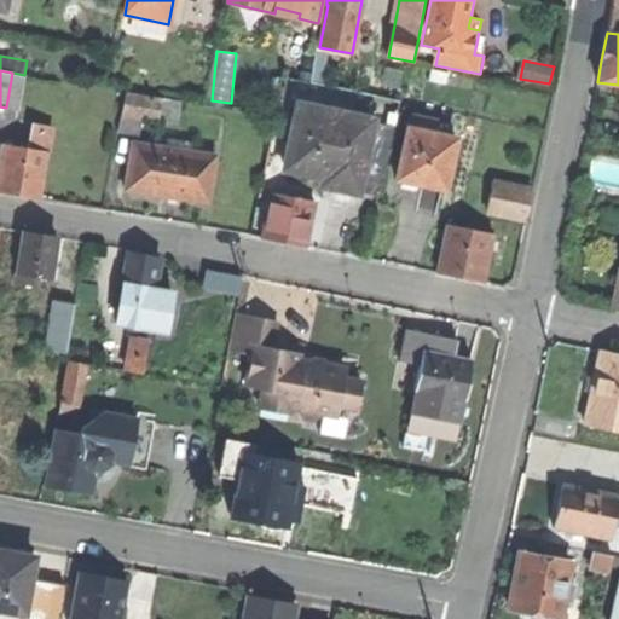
[(24,75),(12,73),(6,108),(18,110),(24,75)]
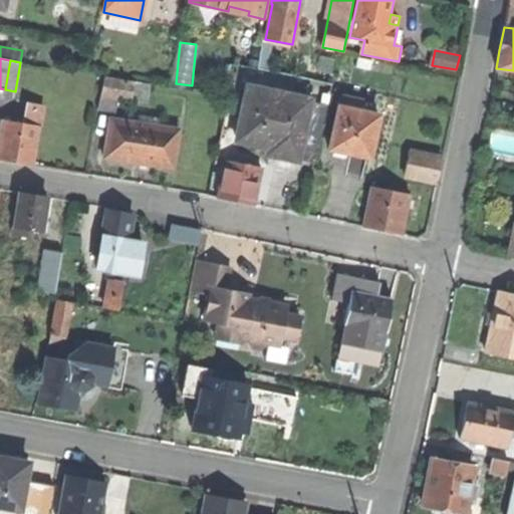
[(133,98),(136,81),(104,75),(97,109),(114,112),(117,95),(133,98)]
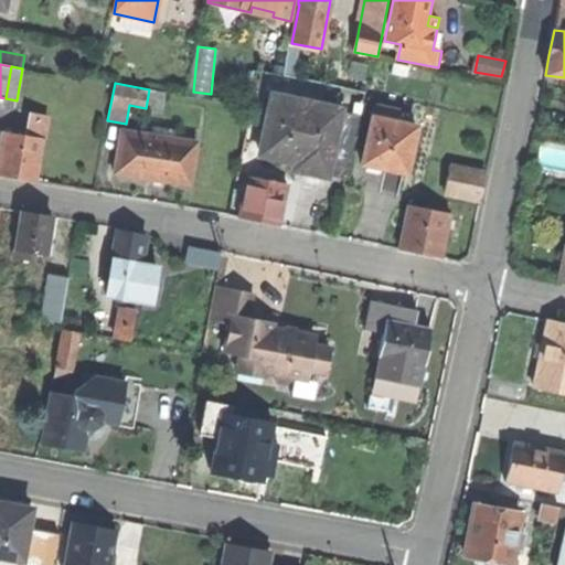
[(163,92),(149,89),(146,108),(160,110),(163,92)]
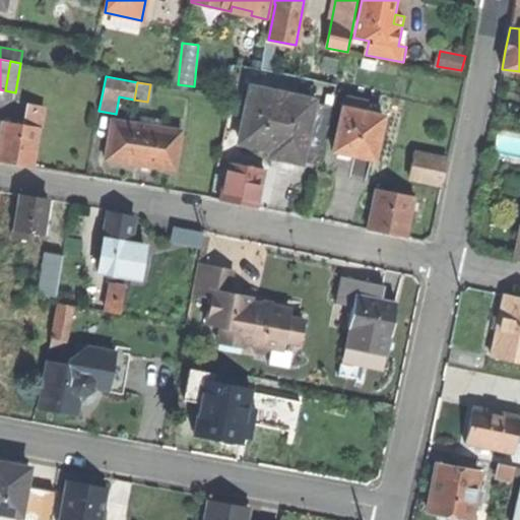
[(319,165),(331,106),(312,102),(312,101),(251,88),(241,141),(281,149),(280,156),(294,159),(319,165)]
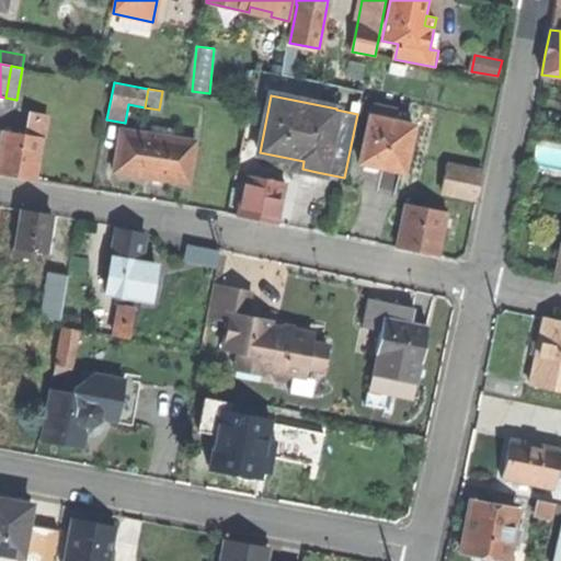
[(378,167),(403,172),(413,126),(391,121),(393,111),(380,107),(378,117),(370,116),(359,162),(378,167)]
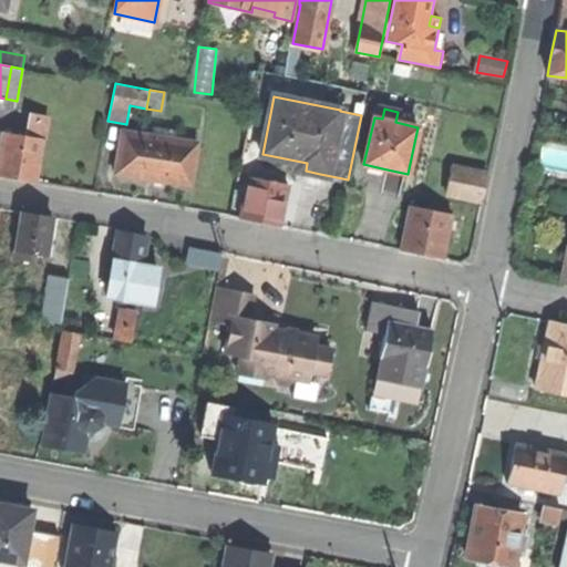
[(27,136),(44,140),(48,117),(30,114),(27,136)]
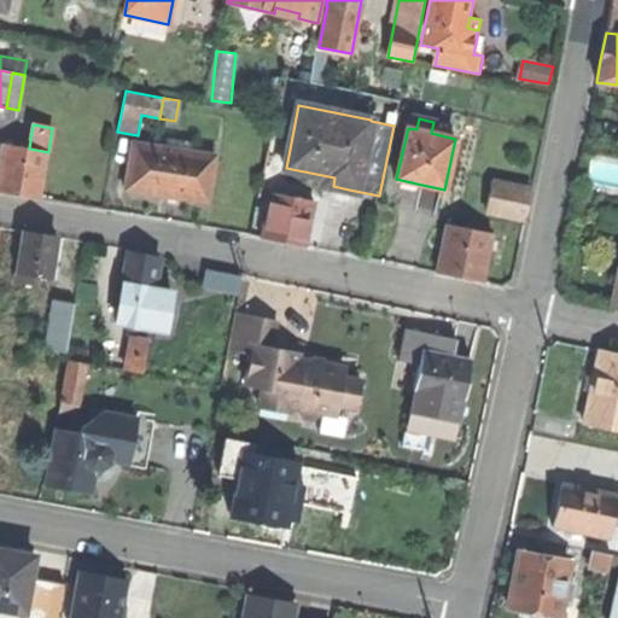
[(172,149),(191,151),(192,144),(173,140),(172,149)]
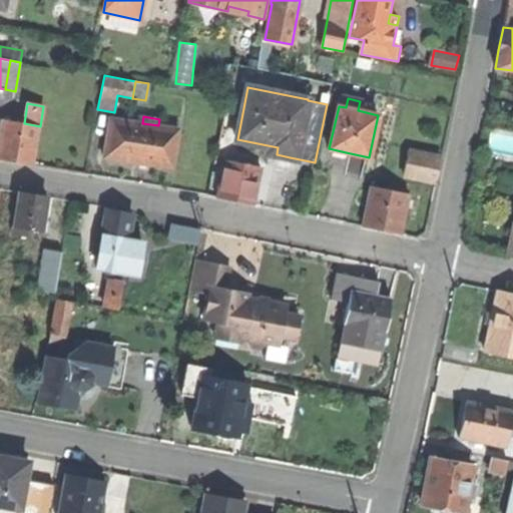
[(158,125),(142,123),(110,118),(104,157),(142,163),(172,168),(178,129),(158,125)]
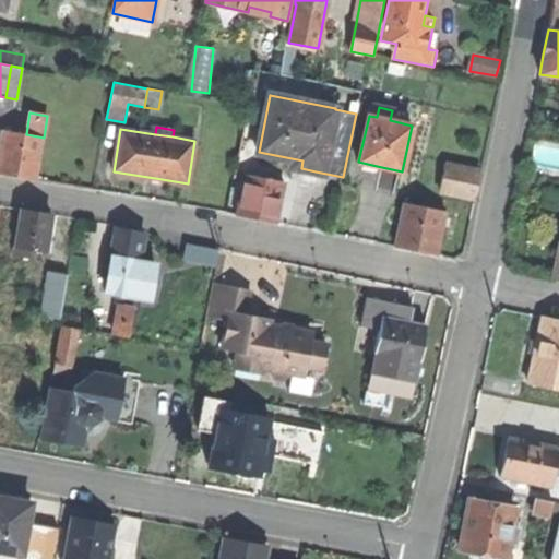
[(0,173),(37,179),(44,138),(26,134),(3,131),(1,143),(0,149),(0,173)]
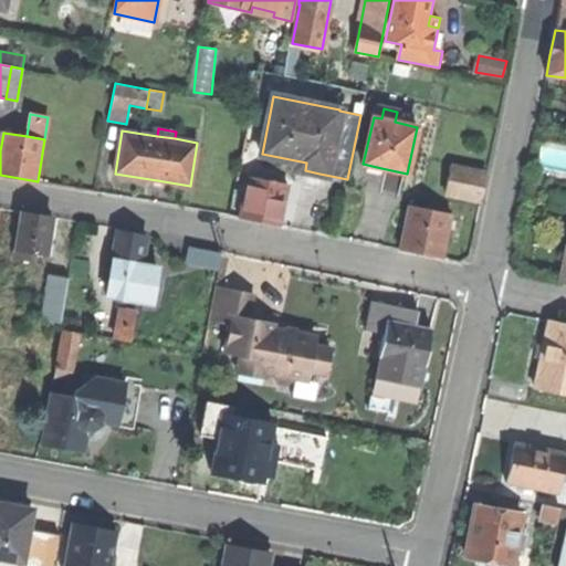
[(446,192),(481,200),(486,173),(451,165),(446,192)]
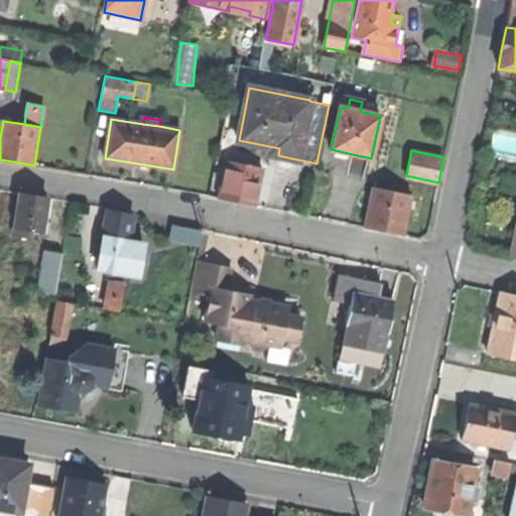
[(249,166),(246,165),(227,161),(219,198),(254,205),(258,186),(262,168),(249,166)]
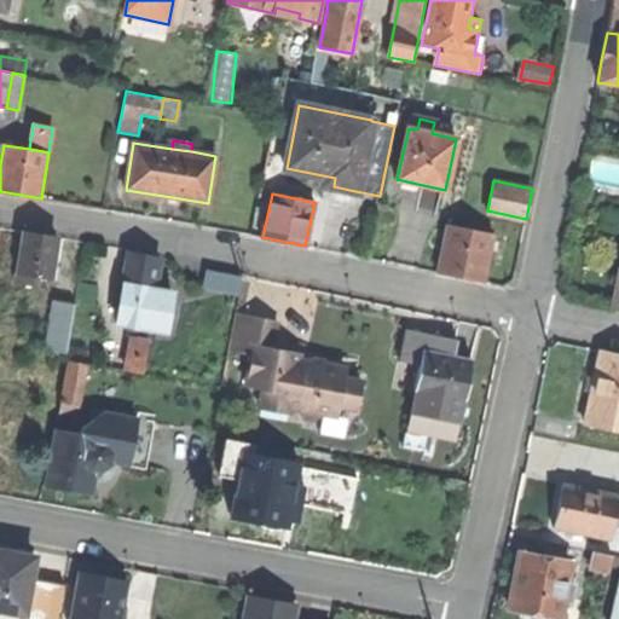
[(490,247),(492,235),(447,225),(438,273),(482,282),(490,247)]
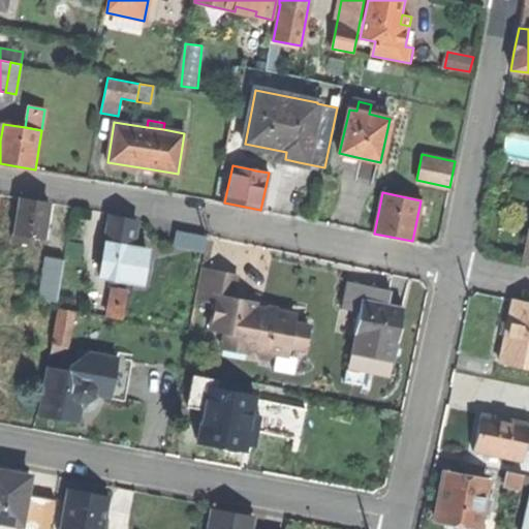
[(29,244),(30,237),(42,239),(45,219),(49,203),(21,198),(13,242),(29,244)]
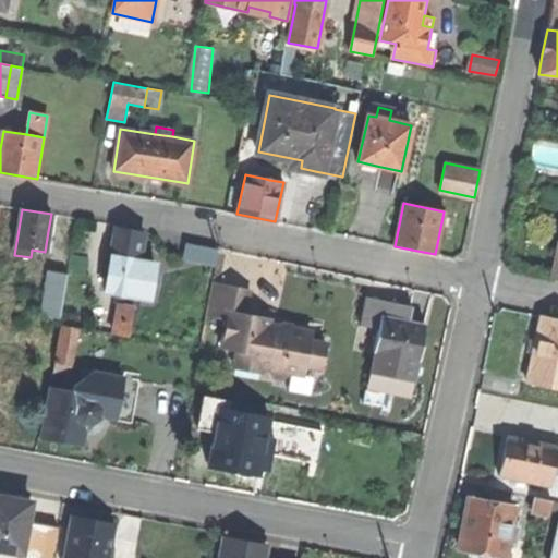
[(117,228),(112,255),(140,261),(144,232),(117,228)]
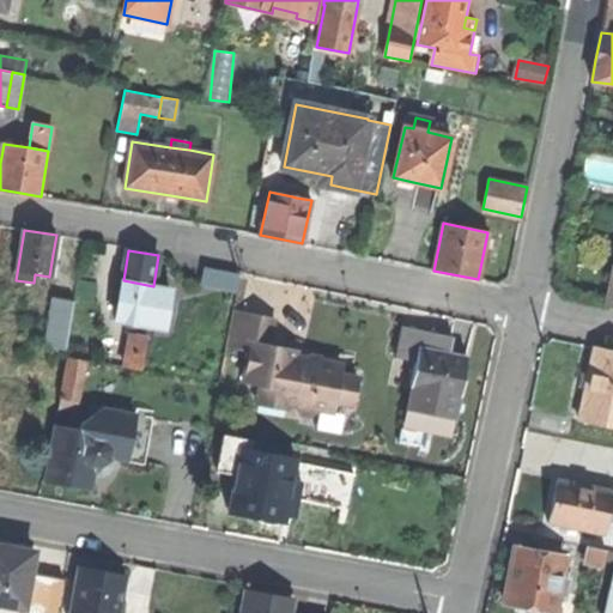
[(236,291),(240,273),(205,267),(202,285),(236,291)]
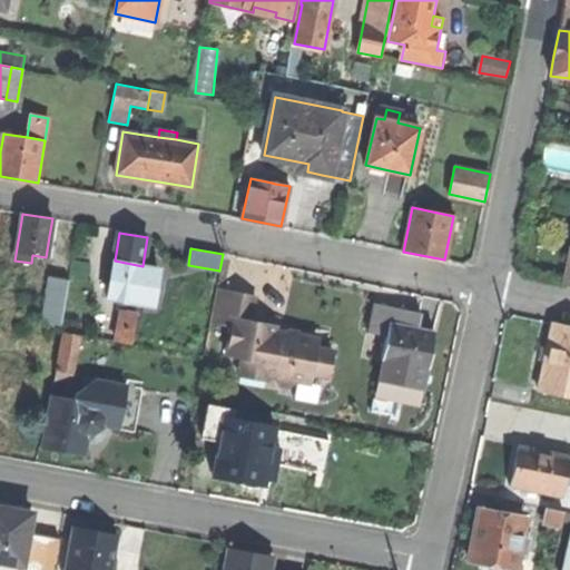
[(143,266),(115,261),(114,267),(108,298),(153,306),(158,268),(143,266)]
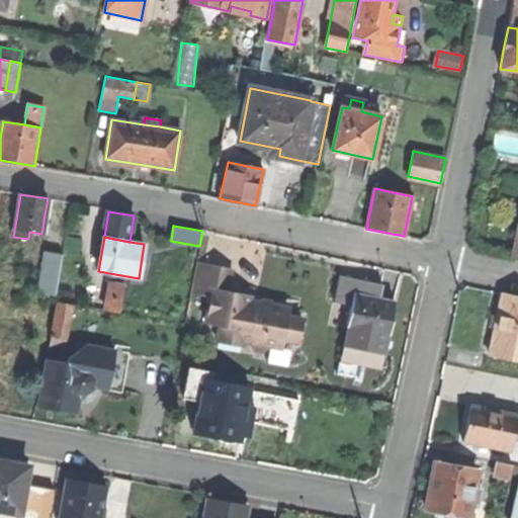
[(40,292),(57,294),(64,254),(47,252),(40,292)]
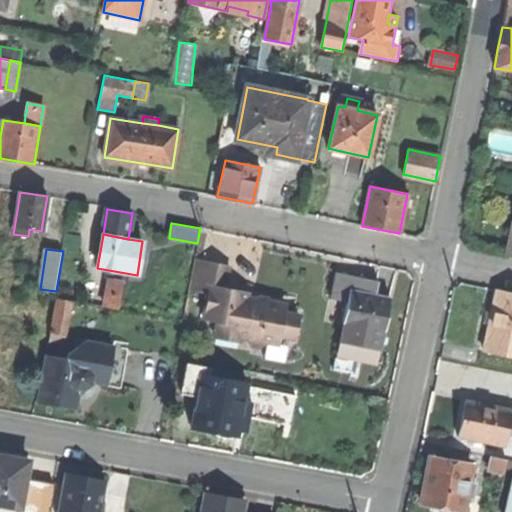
[(229,267),(195,261),(190,290),(207,293),(203,319),(217,321),(214,337),(238,342),(239,337),(245,338),(254,351),(267,342),(279,344),(280,336),(295,339),(299,316),(285,313),(286,304),(266,301),(248,297),(249,293),(225,289),(229,267)]
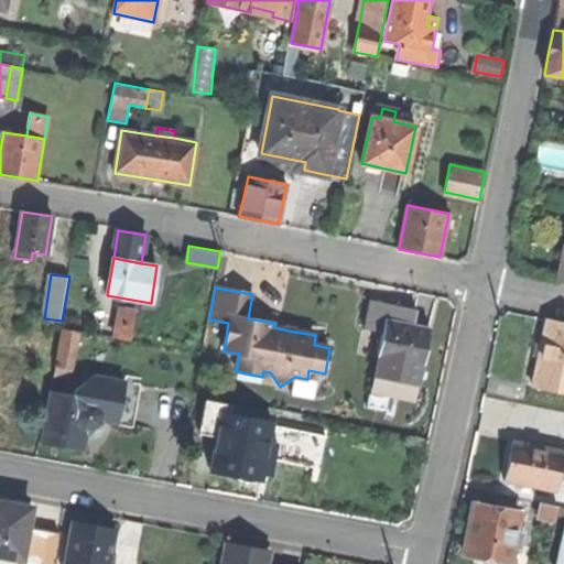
[(137,312),(121,308),(117,339),(131,342),(137,312)]
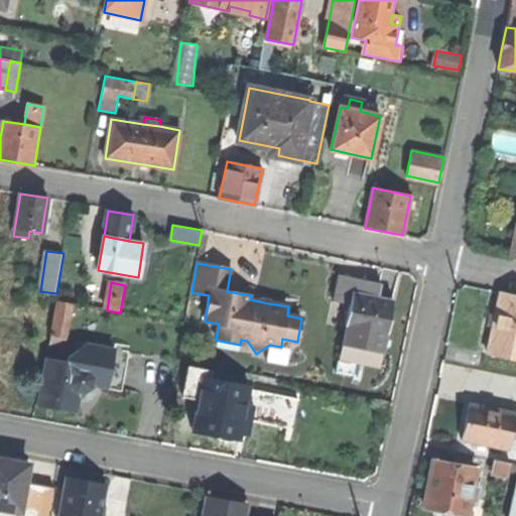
[(345,329),(385,337),(393,301),(369,296),(353,292),(345,329)]
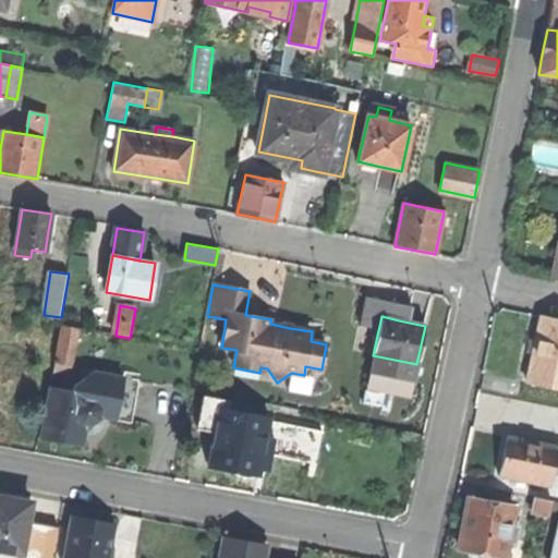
[(529,381),(557,387),(557,319),(541,316),(535,349),(529,381)]
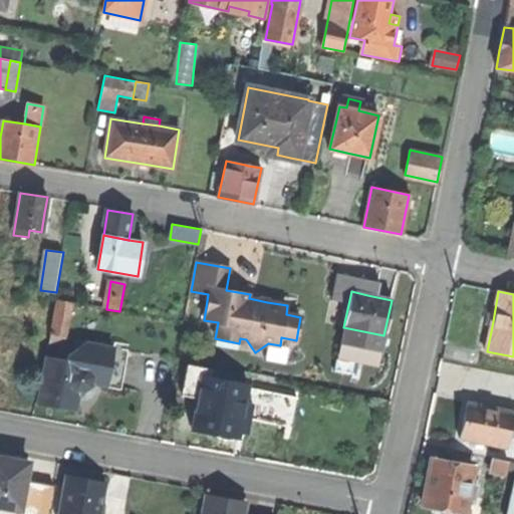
[(64,347),(72,303),(57,300),(49,344),(64,347)]
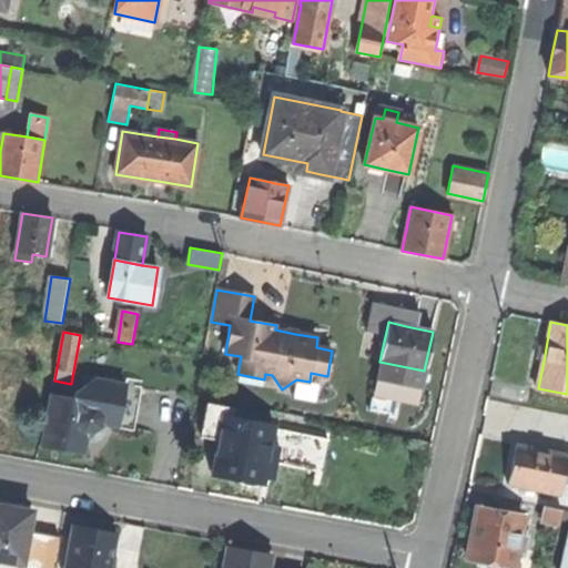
[(78,401),(52,396),(42,448),(58,452),(83,456),(88,434),(92,434),(101,428),(101,425),(129,430),(137,387),(99,381),(98,387),(89,386),(78,394),(78,401)]
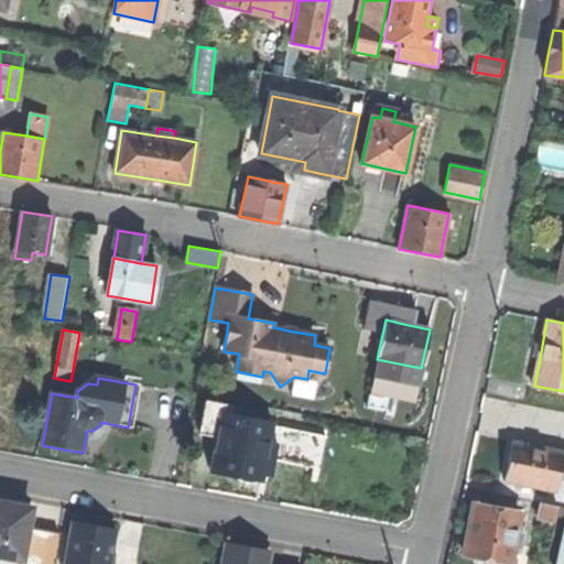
[(143,386),(136,384),(128,427),(134,429),(143,386)]
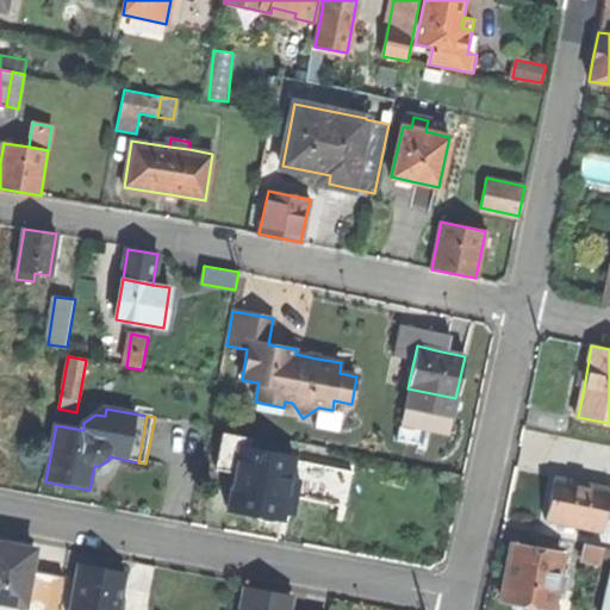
[(244,436),(224,433),(218,464),(236,467),(229,505),(257,511),(256,516),(267,520),(278,520),(278,515),(282,516),(286,495),(296,497),(299,478),(290,477),(294,454),(243,444),(244,436)]
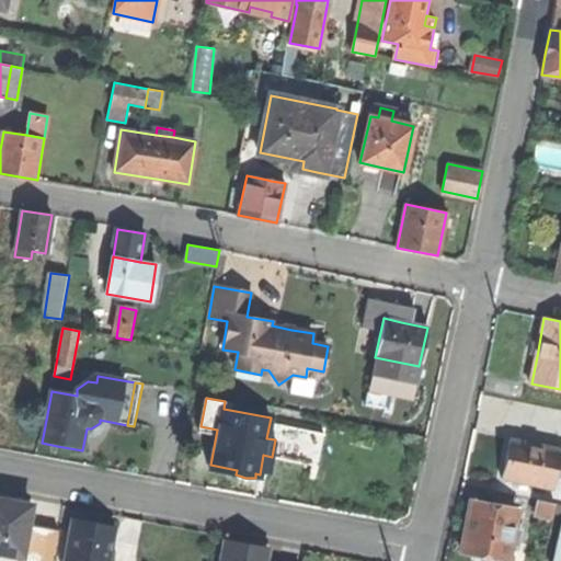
[(503,478),(552,487),(556,467),(560,467),(560,453),(559,453),(560,448),(511,438),(507,454),(503,478)]
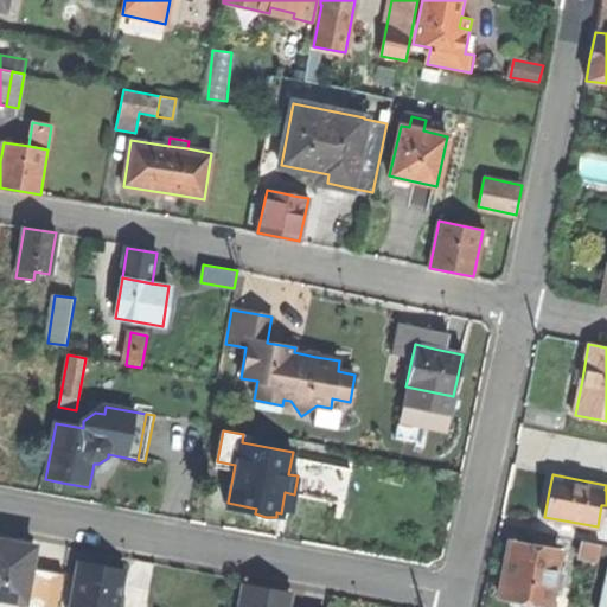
[(601,543),(582,540),(579,555),(599,558),(601,543)]
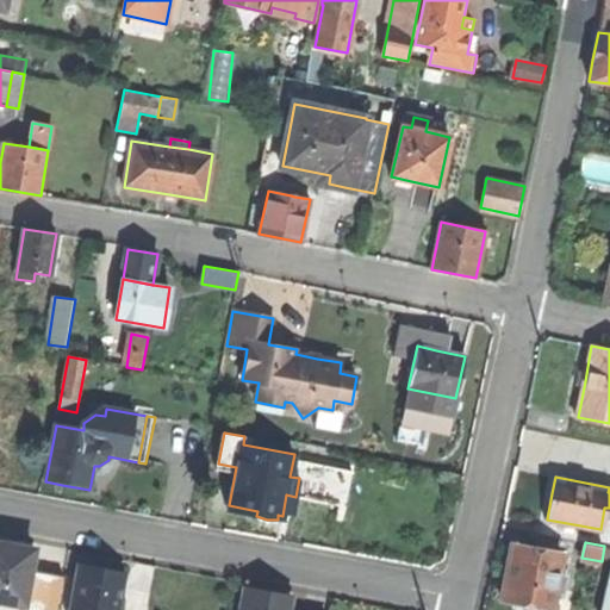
[(0,602),(23,607),(22,609),(57,609),(64,577),(30,571),(33,551),(10,546),(0,543),(0,602)]
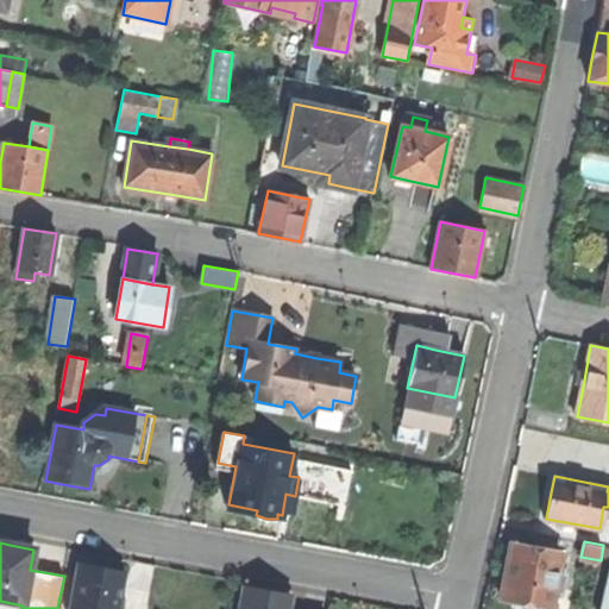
[(559,570),(563,551),(514,542),(503,597),(531,602),(552,607),(556,590),(565,592),(569,571),(559,570)]
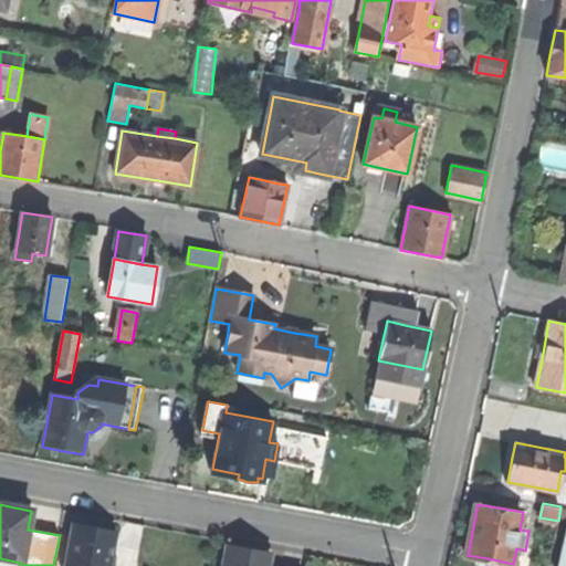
[(74,523),(64,565),(109,565),(116,532),(97,527),(74,523)]
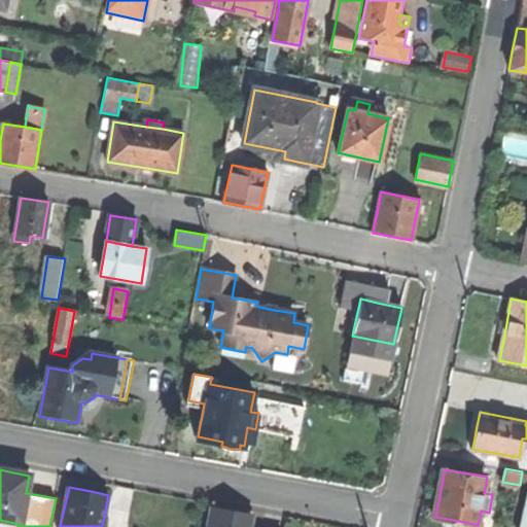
[(211,510),(207,526),(249,526),(251,517),(236,514),(211,510)]
